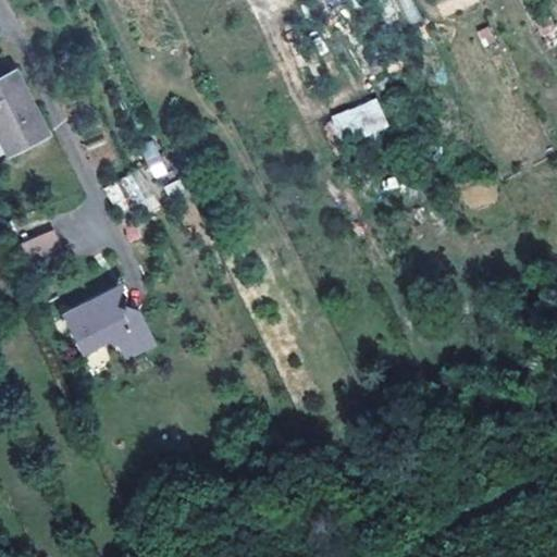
[(0,81),(0,91),(28,148),(49,138),(16,73),(0,81)]
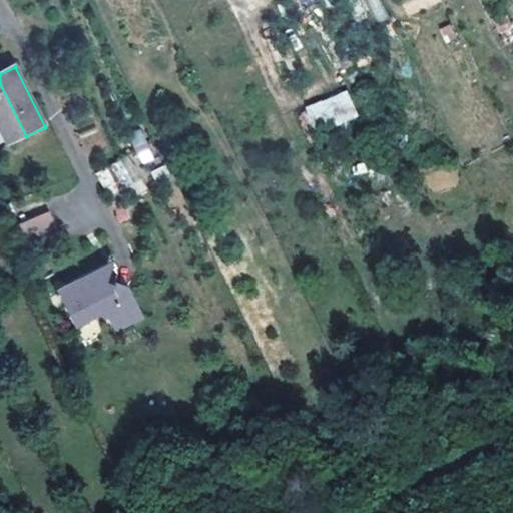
[(0,127),(9,144),(26,136),(0,84),(0,127)]
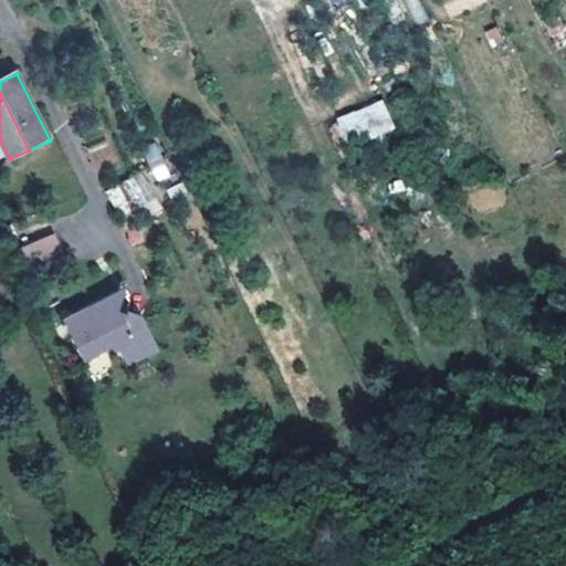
[(334,121),(347,150),(396,128),(381,97),(334,121)]
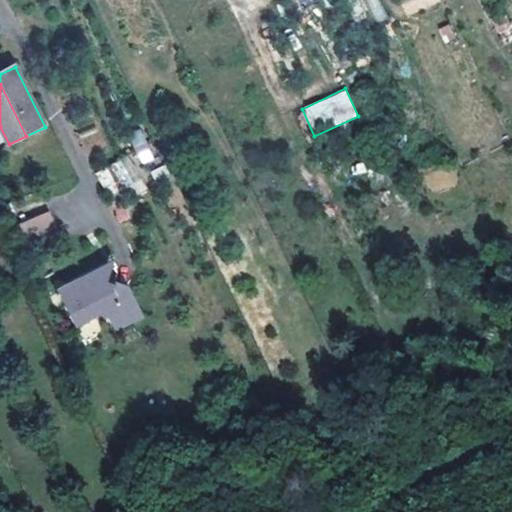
[(106,193),(134,185),(126,160),(99,169),(106,193)]
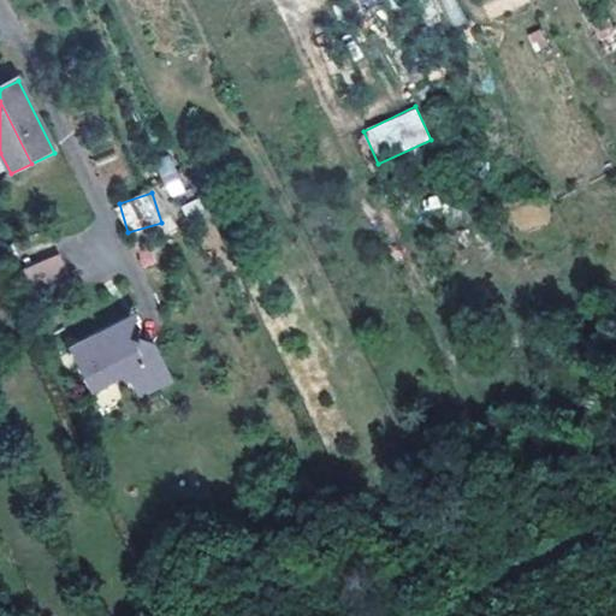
[(60,253),(23,268),(33,290),(69,274),(60,253)]
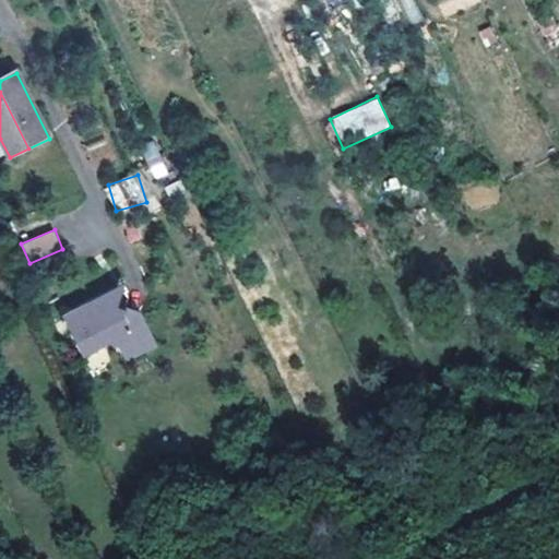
[(115,287),(61,316),(84,360),(110,346),(120,348),(128,365),(161,347),(142,313),(128,309),(126,313),(118,311),(121,300),(115,287)]
